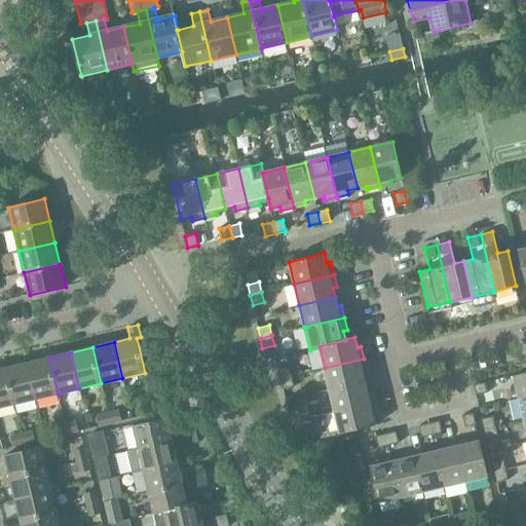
[(49,358),(28,363),(36,399),(58,393),(49,358)]
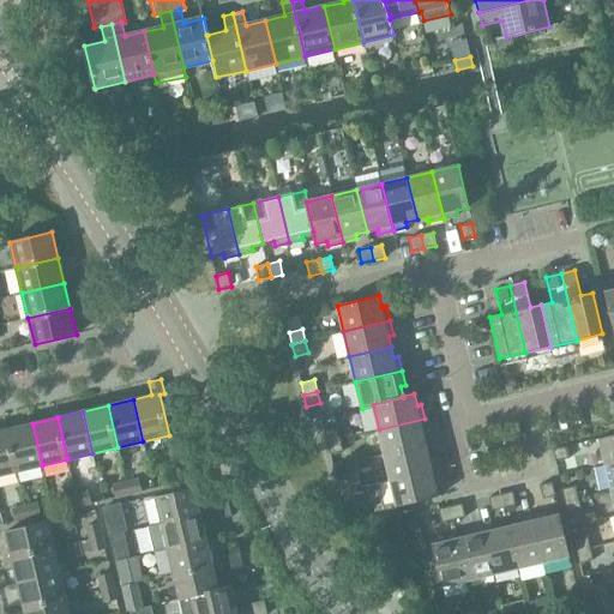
[(379,429),(385,455),(426,445),(423,434),(428,433),(425,419),(379,429)]
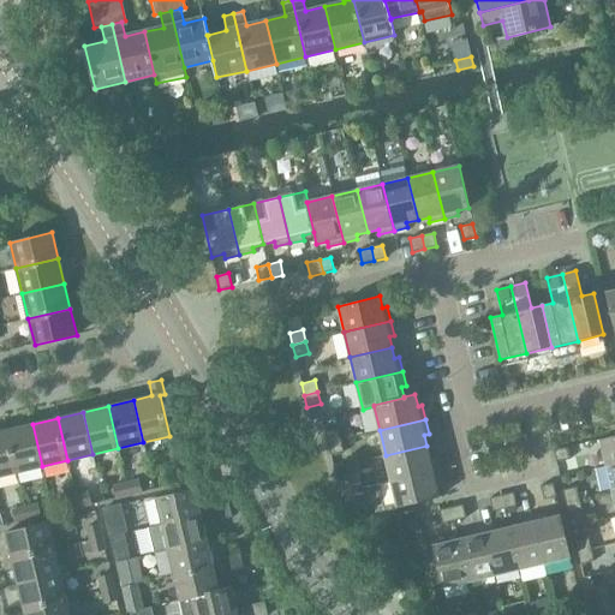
[(33,424),(7,430),(17,472),(42,466),(33,424)]
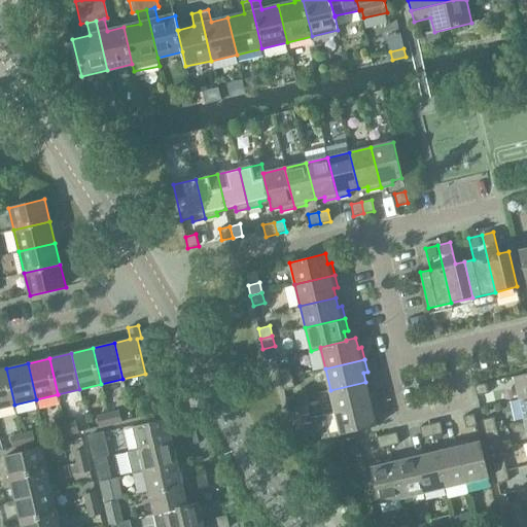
[(278,370),(280,380),(292,377),(289,366),(278,370)]
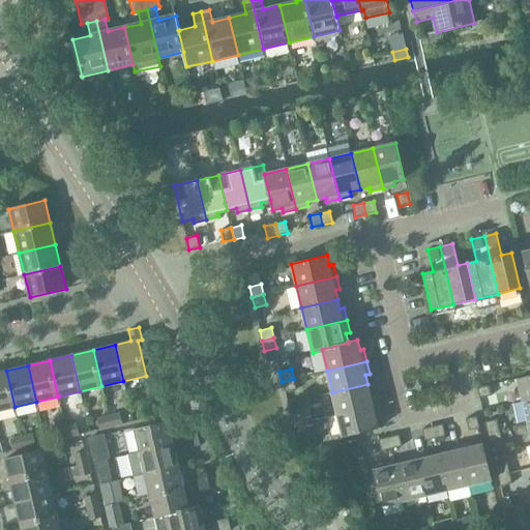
[(6,371),(0,372),(0,410),(15,407),(6,371)]
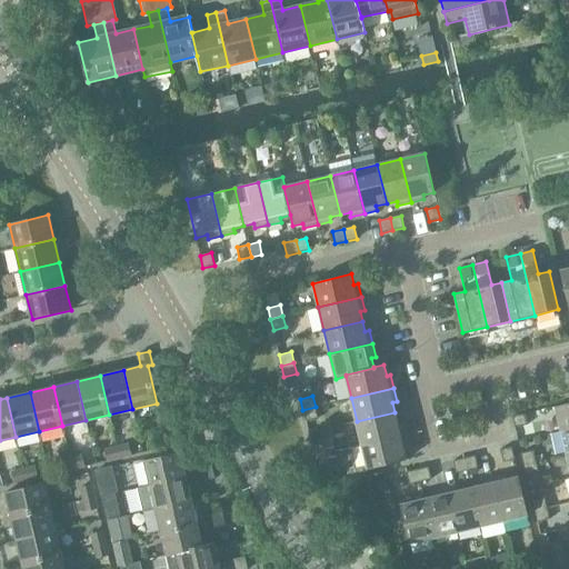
[(568,402),(556,407),(561,430),(568,428),(568,402)]
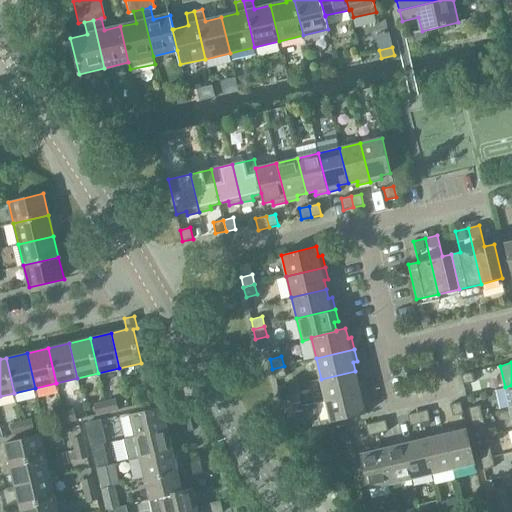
[(284,366),(272,369),(275,379),(286,376),(284,366)]
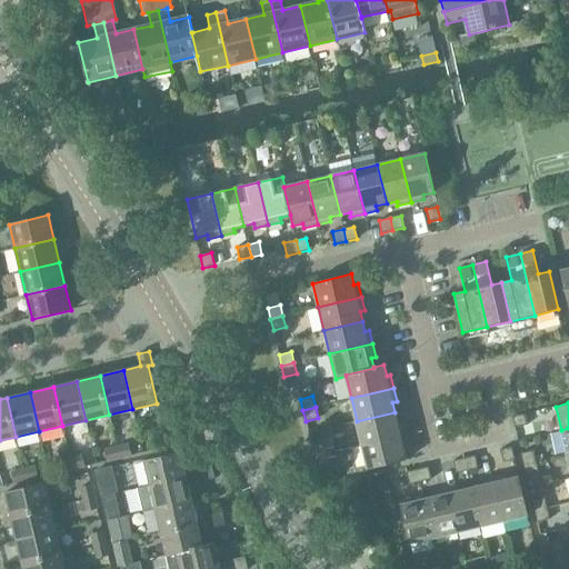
[(357,421),(362,445),(405,435),(401,421),(397,422),(395,412),(357,421)]
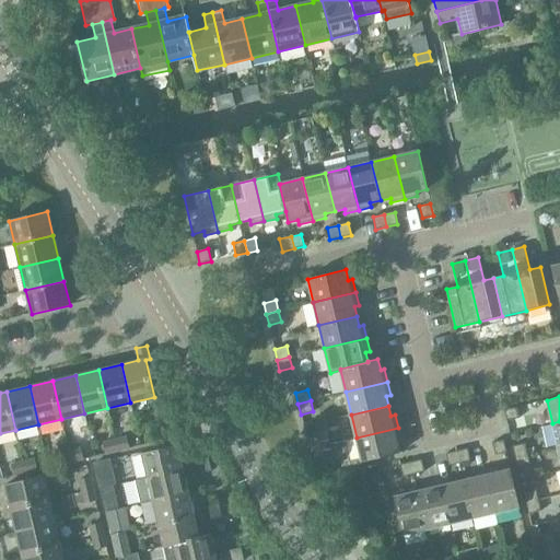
[(504,411),(506,421),(518,418),(516,408),(504,411)]
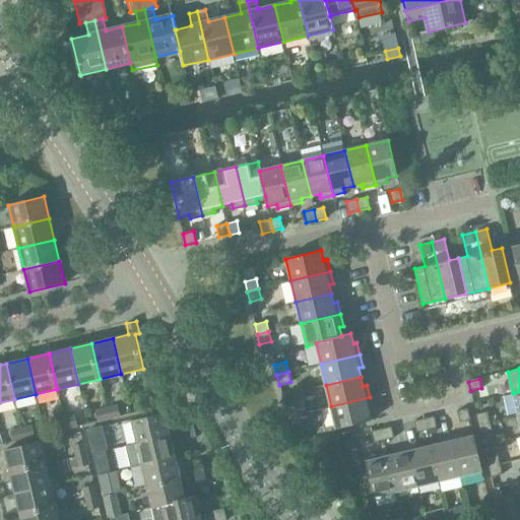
[(370,397),(331,406),(335,429),(371,420),(369,410),(373,409),(370,397)]
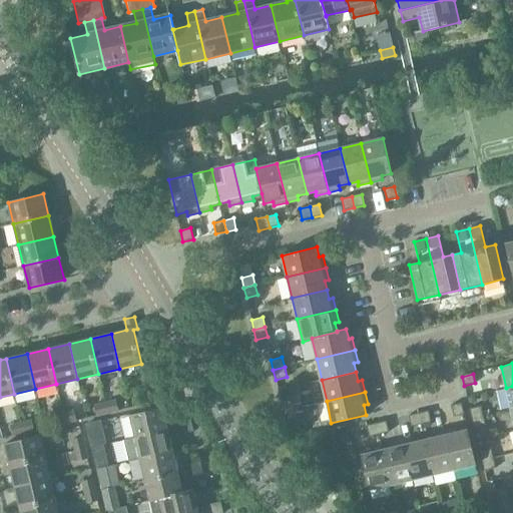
[(116,399),(105,402),(108,413),(119,411),(116,399)]
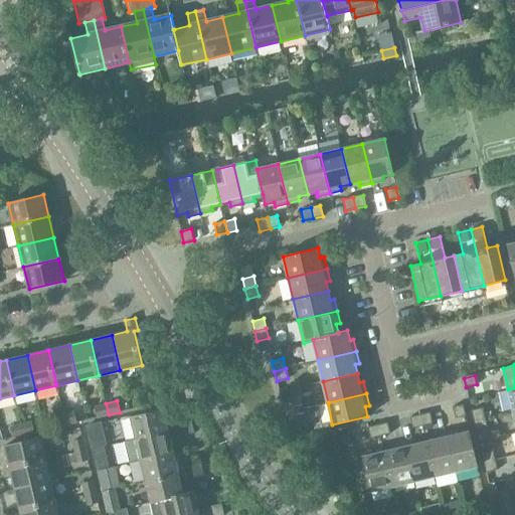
[(282,403),(284,413),(296,410),(295,406),(293,400),(282,403)]
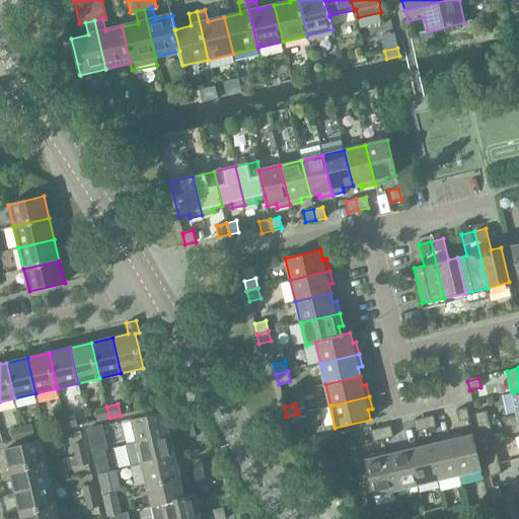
[(109,418),(106,406),(94,410),(97,421),(109,418)]
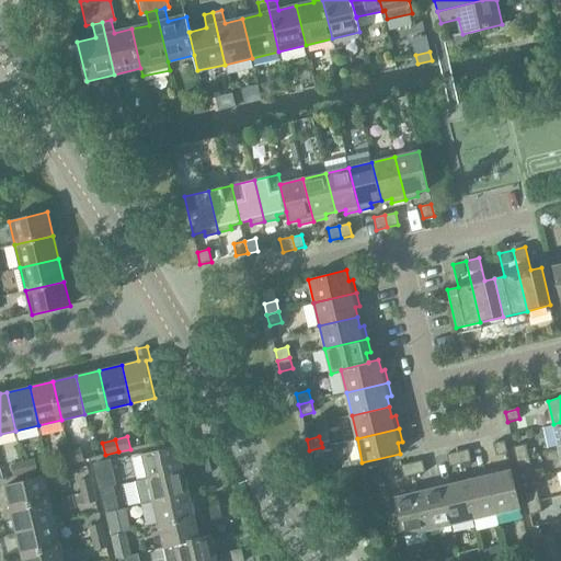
[(507,454),(504,441),(493,444),(496,456),(507,454)]
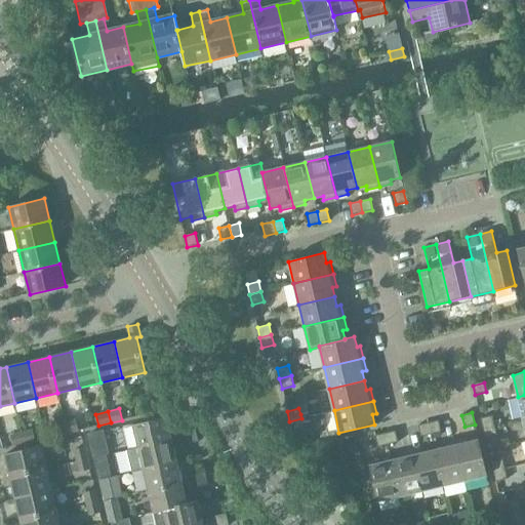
[(480,418),(483,429),(494,426),(492,415),(480,418)]
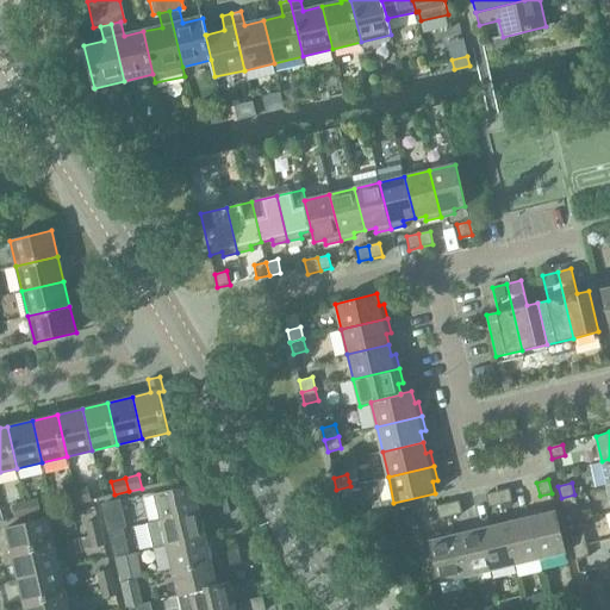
[(154,493),(160,520),(200,510),(194,484),(154,493)]
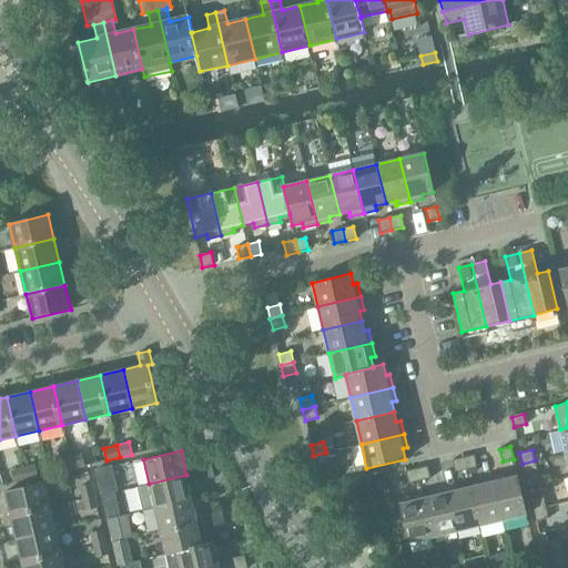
[(82,453),(70,456),(72,468),(84,466),(82,453)]
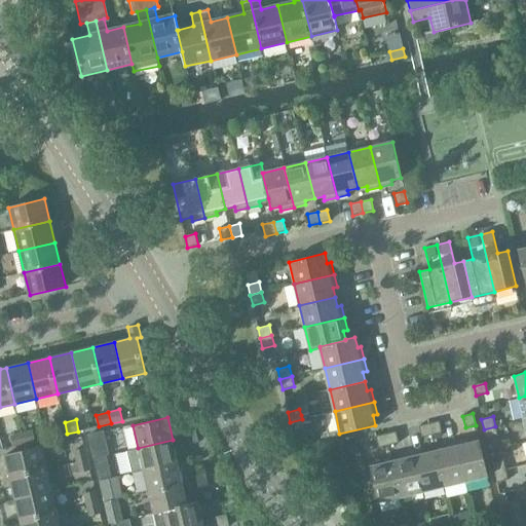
[(302,419),(290,422),(293,433),(304,429),(303,423),(302,419)]
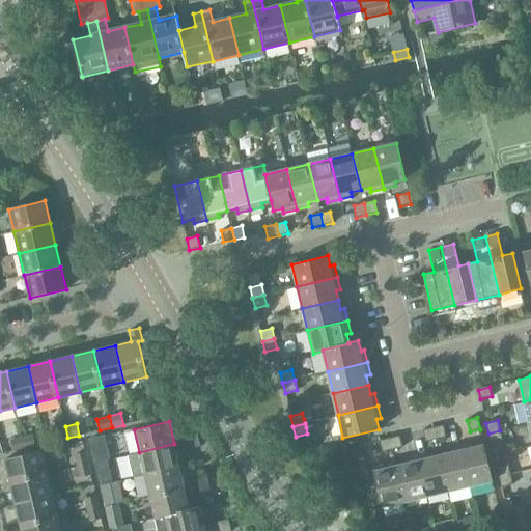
[(443,425),(434,427),(436,440),(446,437),(443,425)]
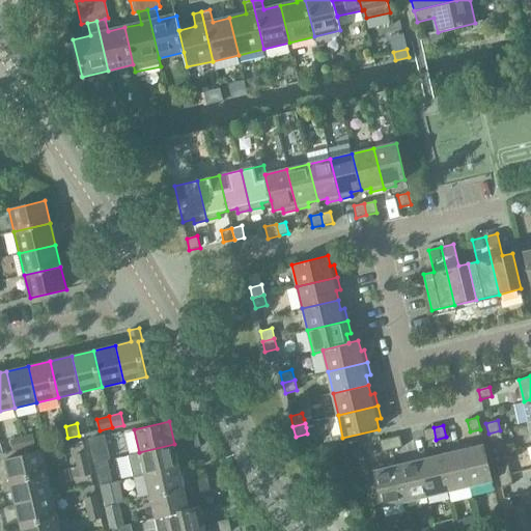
[(67,438),(65,426),(53,429),(56,441),(67,438)]
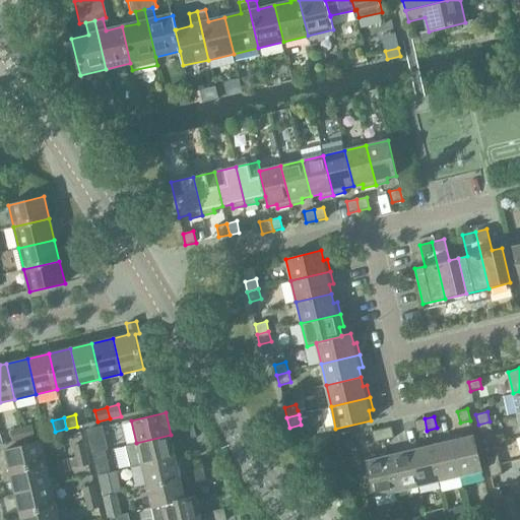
[(427,431),(425,418),(413,421),(416,433),(427,431)]
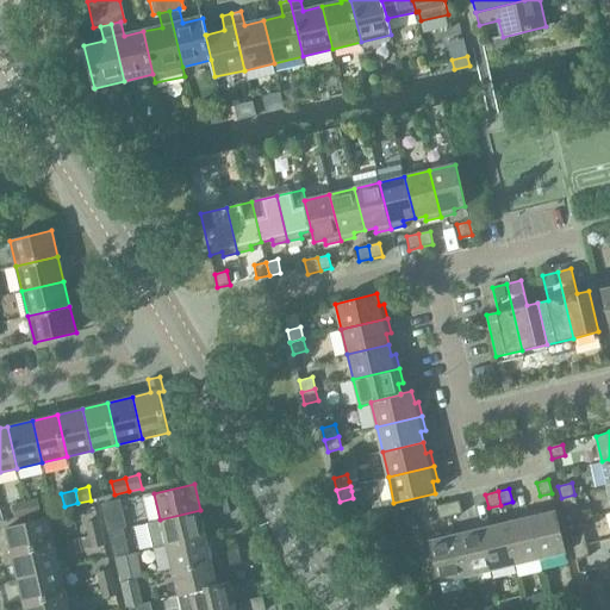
[(574,495),(561,498),(564,510),(577,506),(574,495)]
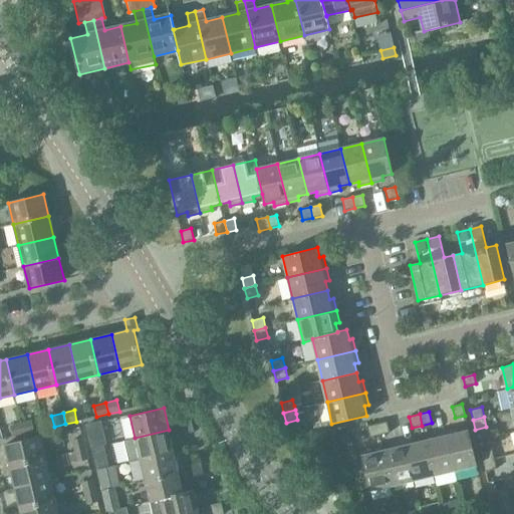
[(191,421),(184,423),(186,435),(194,433),(191,421)]
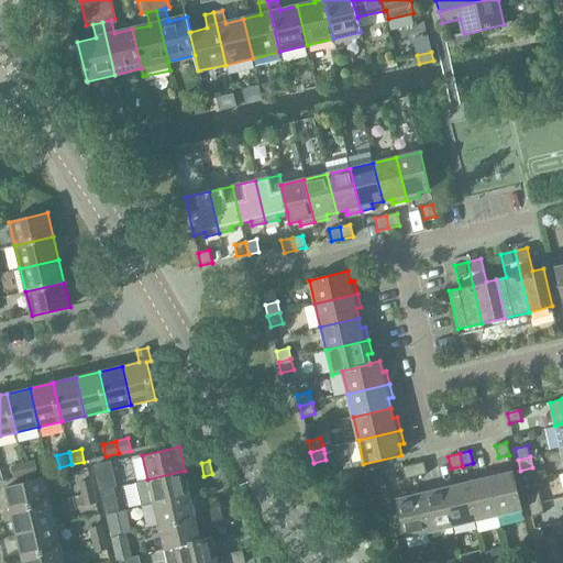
[(35,462),(23,464),(25,475),(37,473),(35,462)]
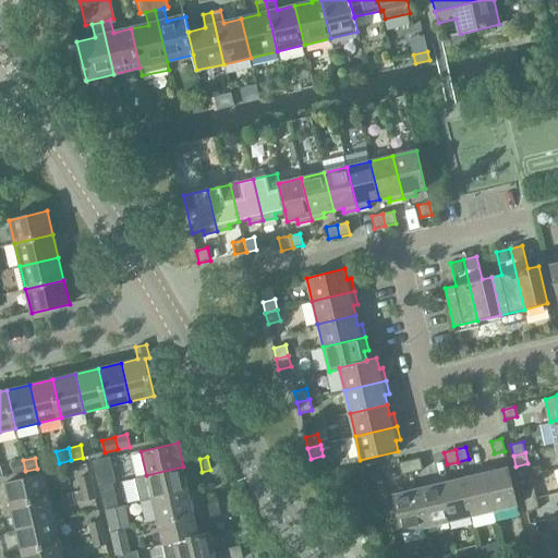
[(94,462),(93,462),(99,488),(113,484),(116,484),(109,458),(94,462)]
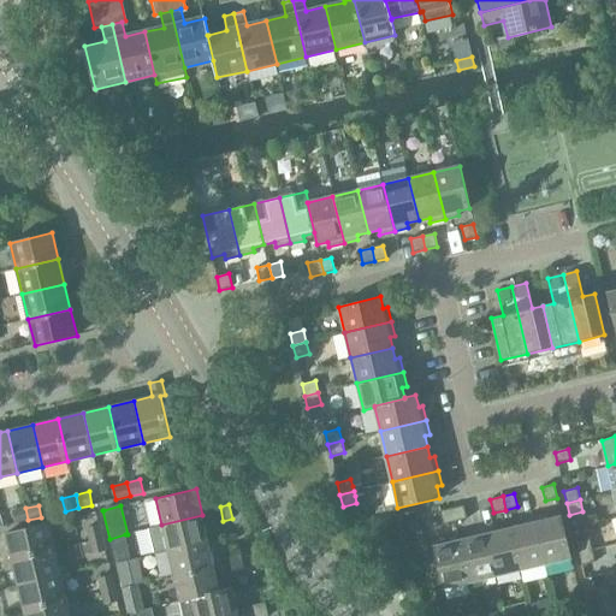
[(463,505),(452,508),(455,522),(467,519),(463,505)]
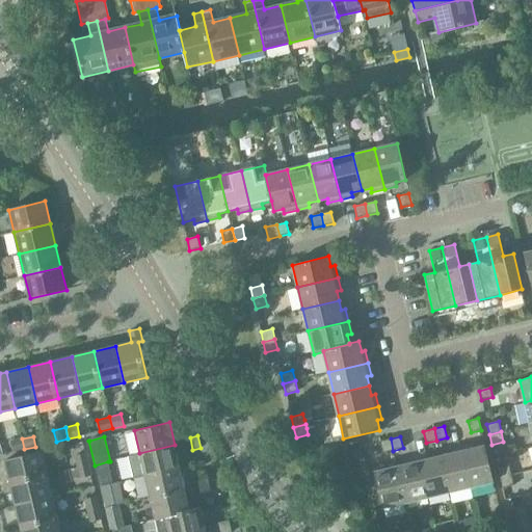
[(192,450),(190,437),(182,440),(184,451),(192,450)]
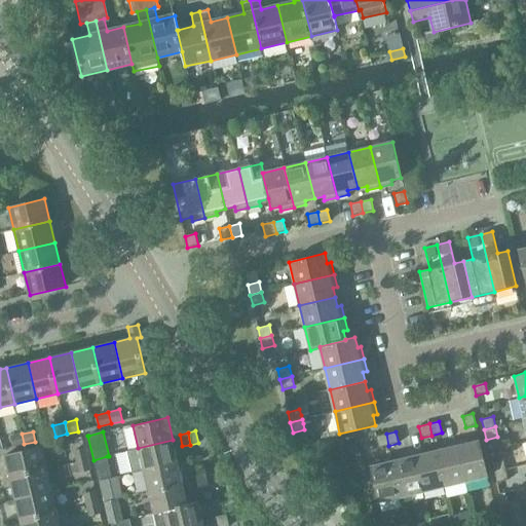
[(24,444),(22,434),(10,437),(12,447),(24,444)]
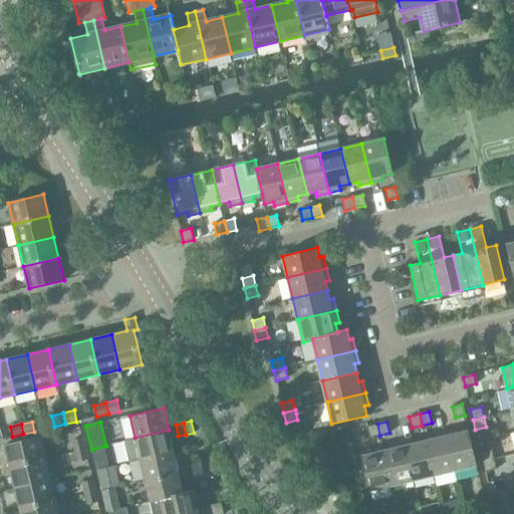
[(379,436),(377,424),(366,427),(369,438),(379,436)]
